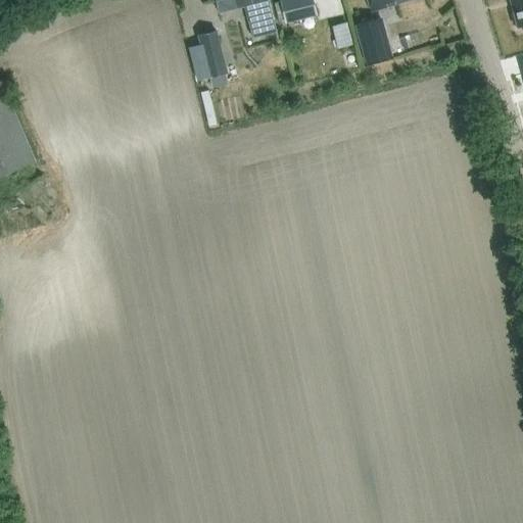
[(234,0),(237,8),(244,6),(251,38),(275,32),(267,0),(234,0)]
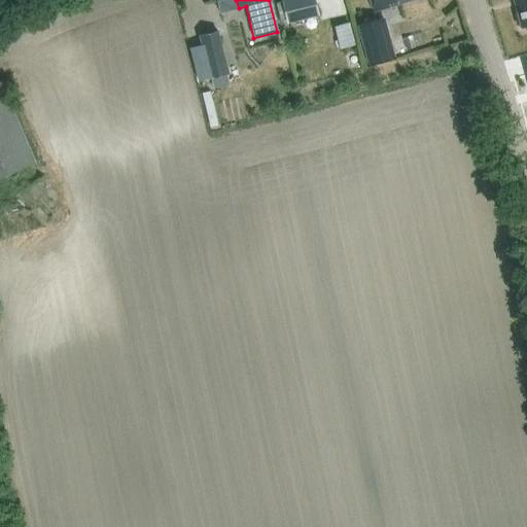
[(314,0),(284,0),(288,19),(317,12),(314,0)]
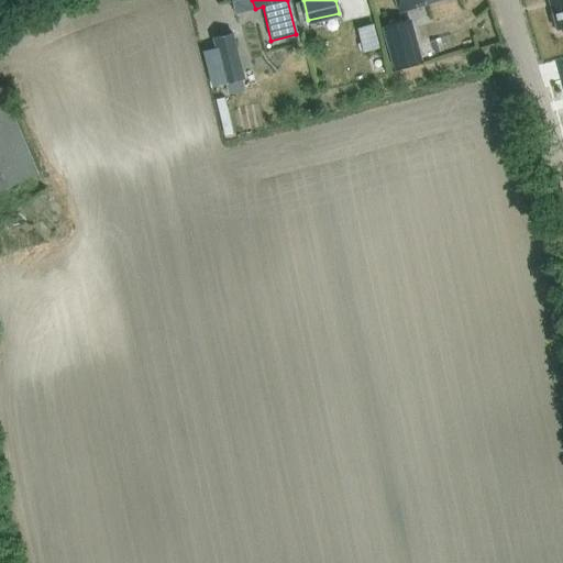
[(395,0),(399,11),(434,0),(395,0)]
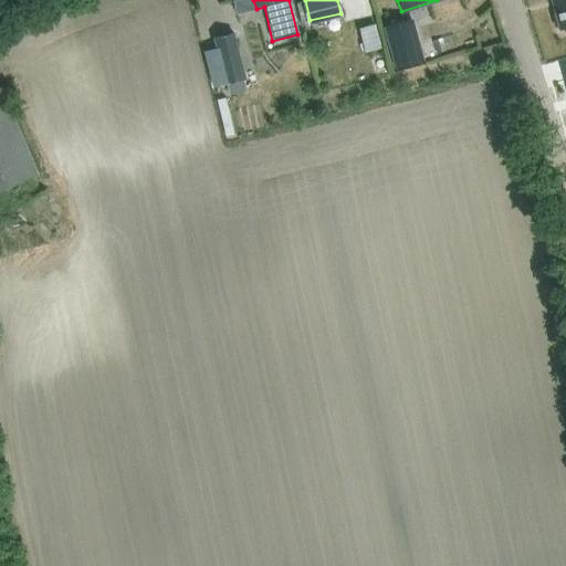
[(558,29),(558,30),(565,28),(565,0),(552,0),(559,28),(558,29)]
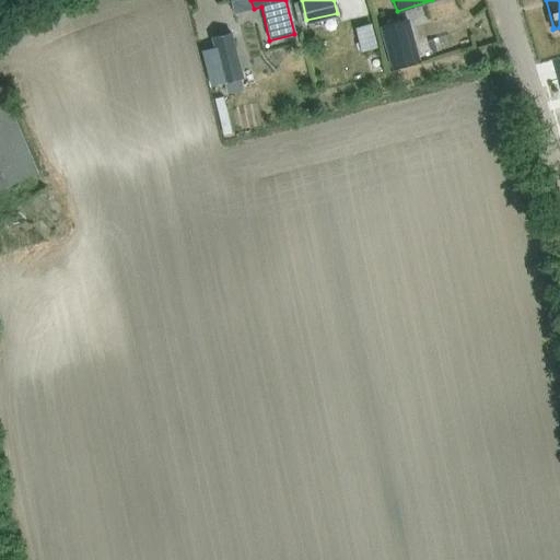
[(380,24),(389,65),(417,58),(406,18),(380,24)]
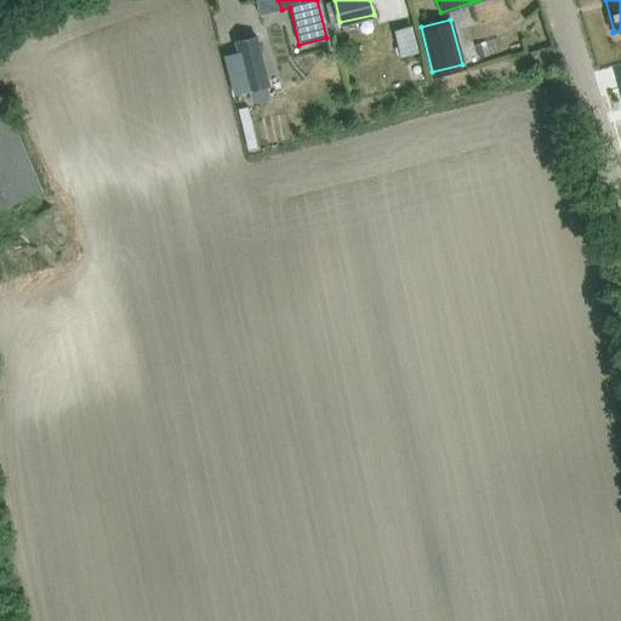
[(394,29),(402,55),(419,51),(411,24),(394,29)]
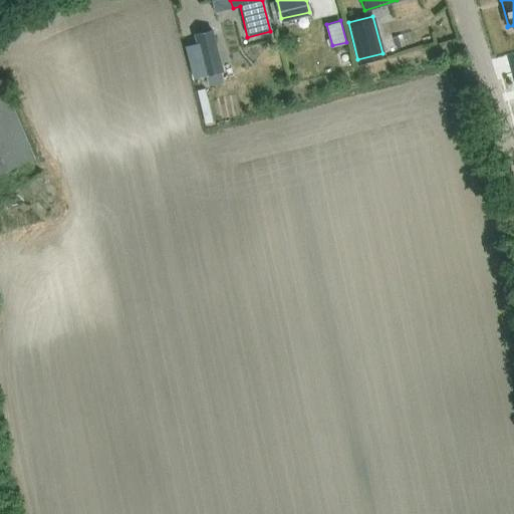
[(223,69),(214,30),(197,35),(207,73),(223,69)]
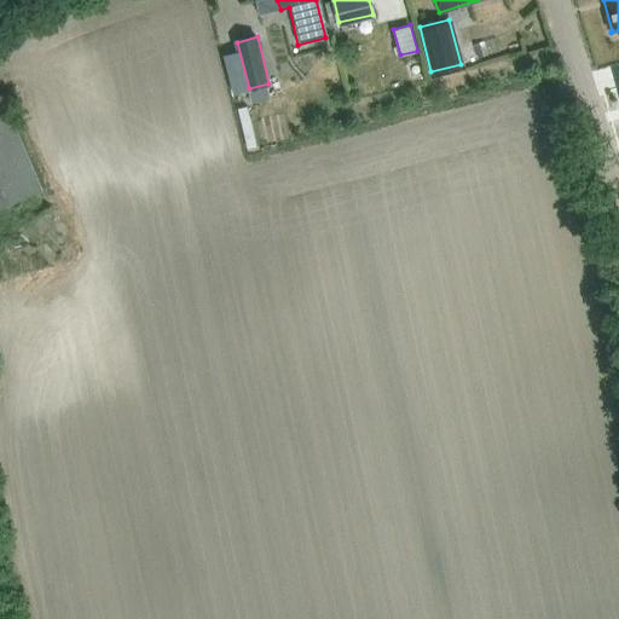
[(484,41),(473,45),(478,58),(487,56),(484,41)]
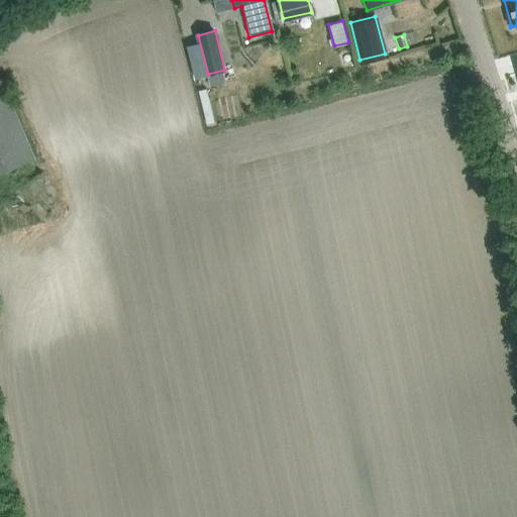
[(0,171),(34,157),(1,79),(0,79),(0,171)]
